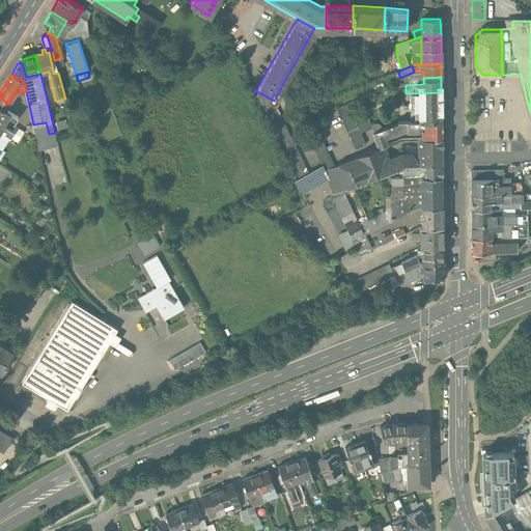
[(277,109),(274,101),(256,91),(256,92),(298,176),(308,171),(277,109)]
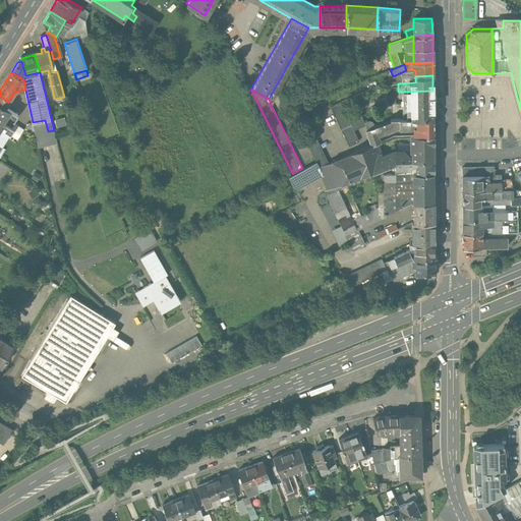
[(432,91),(401,92),(401,100),(415,100),(415,105),(432,104),(432,91)]
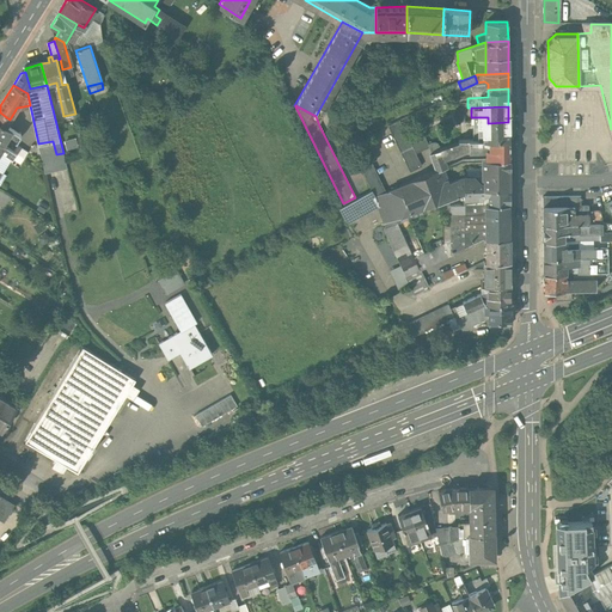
[(408,141),(398,121),(386,127),(409,171),(421,166),(415,153),(408,141)]
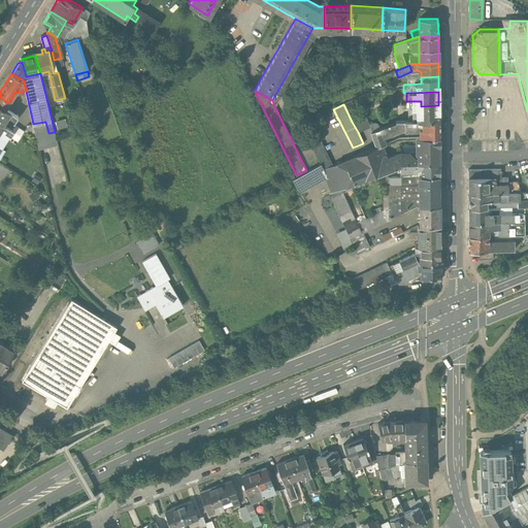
[(18,117),(0,105),(0,123),(2,124),(6,118),(13,123),(18,117)]
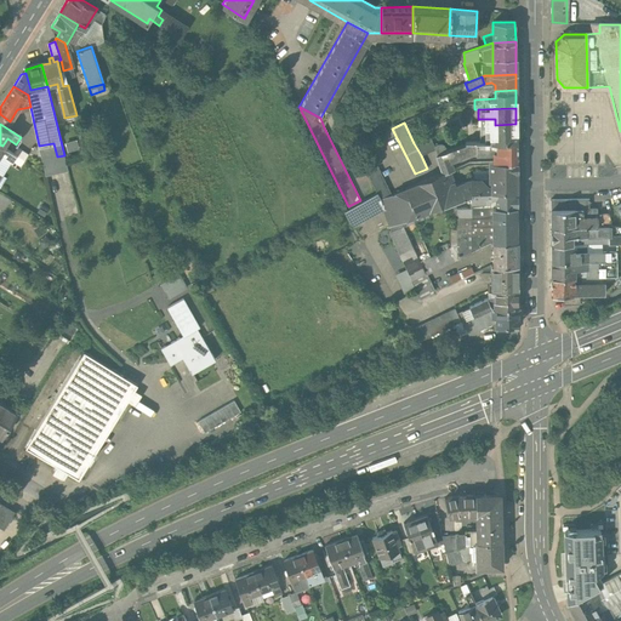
[(516,124),(495,125),(495,132),(478,132),(478,143),(517,141),(516,124)]
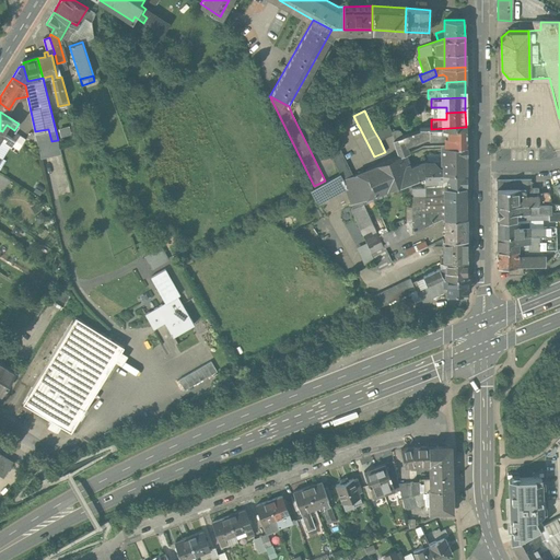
[(386,123),(373,129),(380,140),(392,135),(386,123)]
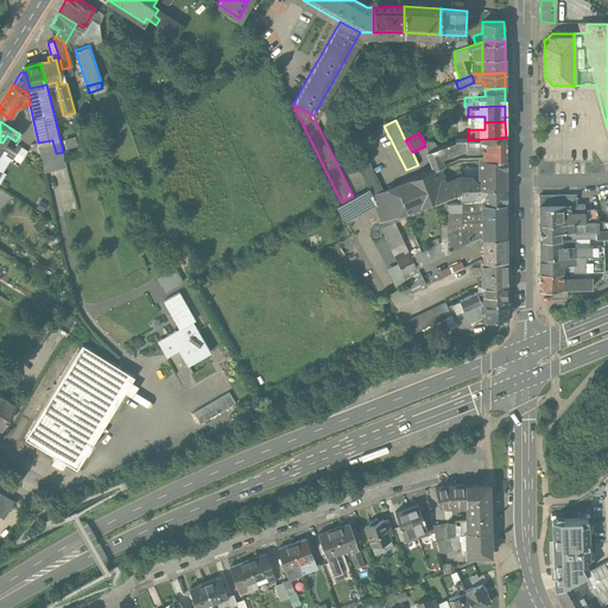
[(374,159),(363,138),(353,144),(362,164),(358,166),(368,188),(372,194),(382,190),(368,162),(374,159)]
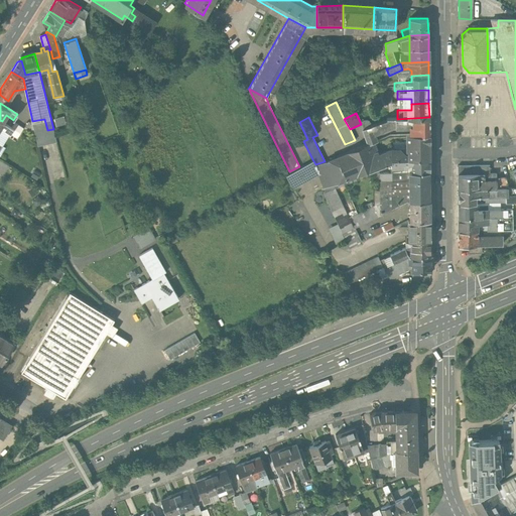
[(397,119),(395,119),(395,127),(409,127),(409,134),(429,134),(429,117),(397,119)]
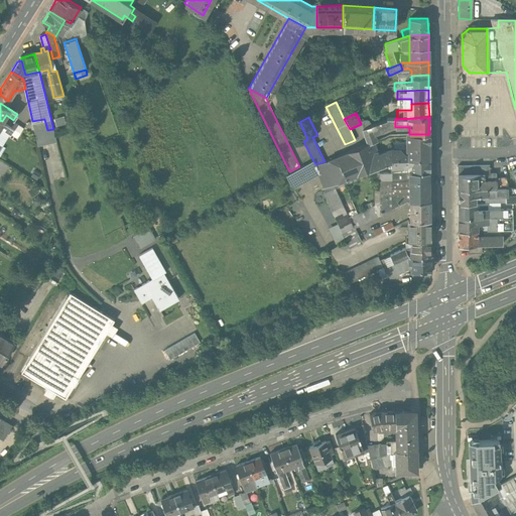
[(2,121),(0,120),(0,127),(5,129),(5,131),(9,134),(10,134),(13,129),(11,127),(2,121)]
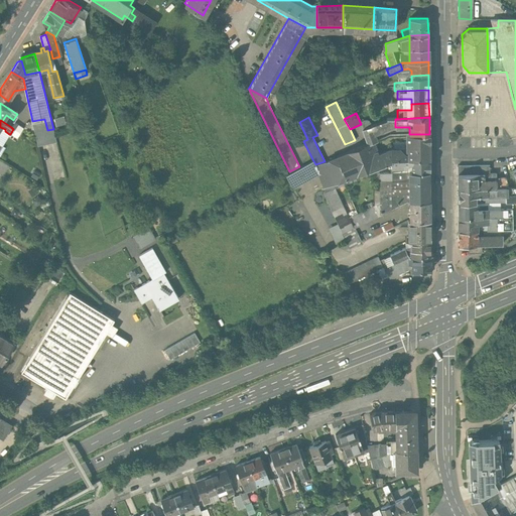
[(23,128),(14,123),(11,127),(13,129),(20,133),(23,128)]
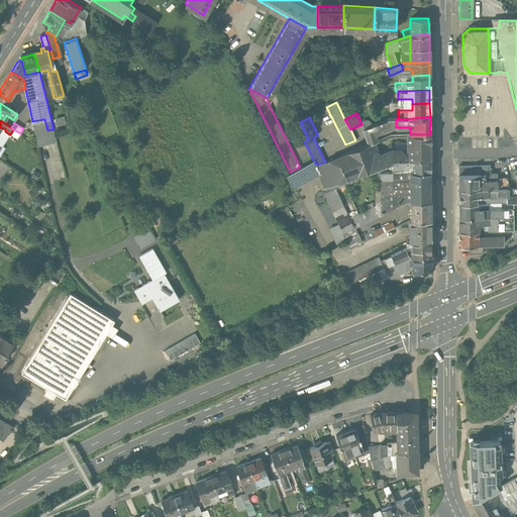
[(20,133),(13,129),(10,134),(9,134),(8,135),(15,140),(20,133)]
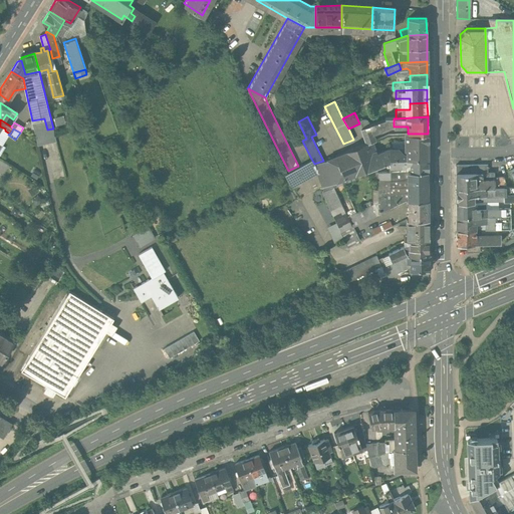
[(408,134),(406,134),(406,150),(408,150),(408,154),(403,154),(403,152),(400,149),(390,150),(390,158),(428,158),(428,134),(408,134)]
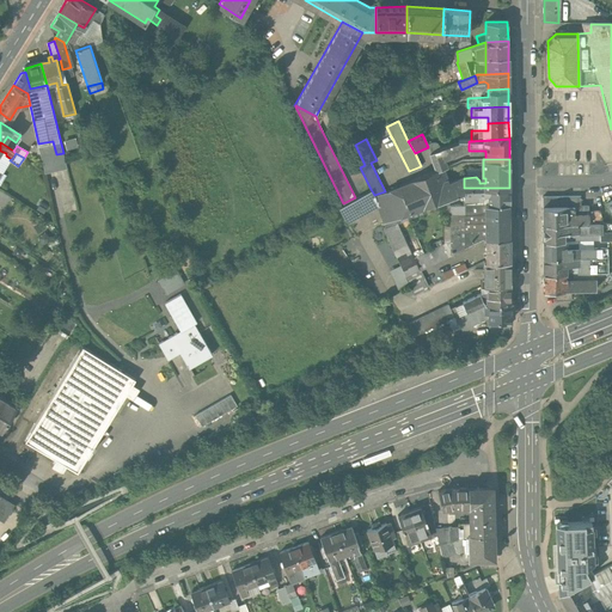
[(435,171),(412,181),(423,208),(456,195),(464,191),(464,188),(464,178),(442,189),(435,171)]
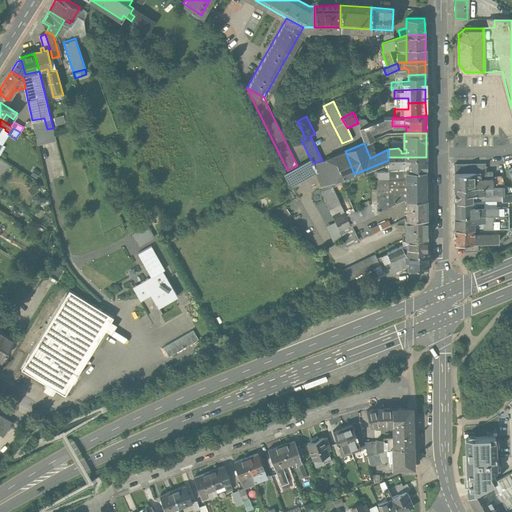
[(322,160),(313,163),(322,186),(354,174),(345,151),(322,160)]
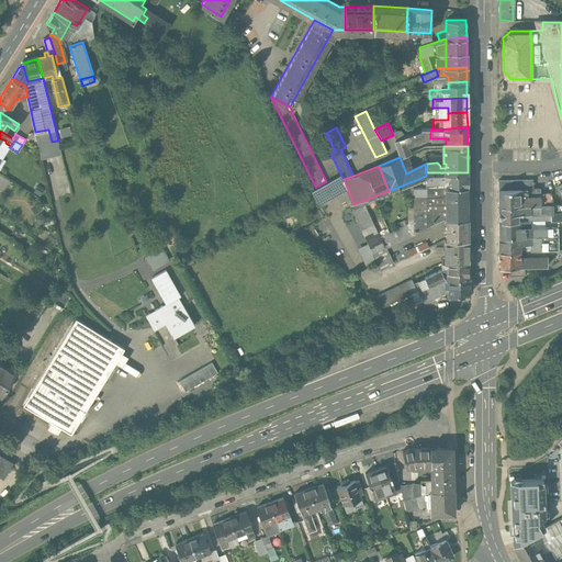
[(11,180),(0,172),(0,195),(1,197),(11,180)]
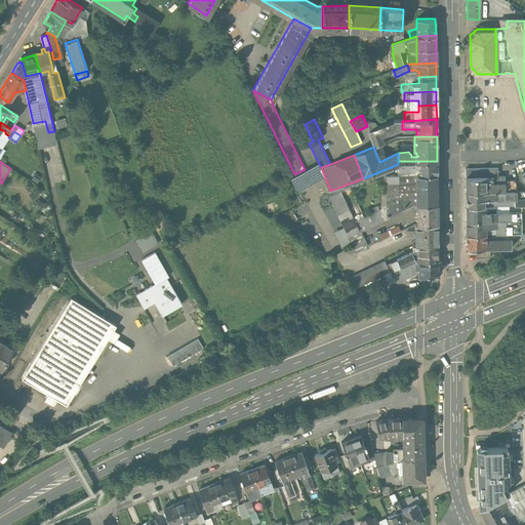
[(437,161),(398,161),(398,164),(398,170),(414,170),(416,166),(418,166),(418,174),(437,174),(437,161)]
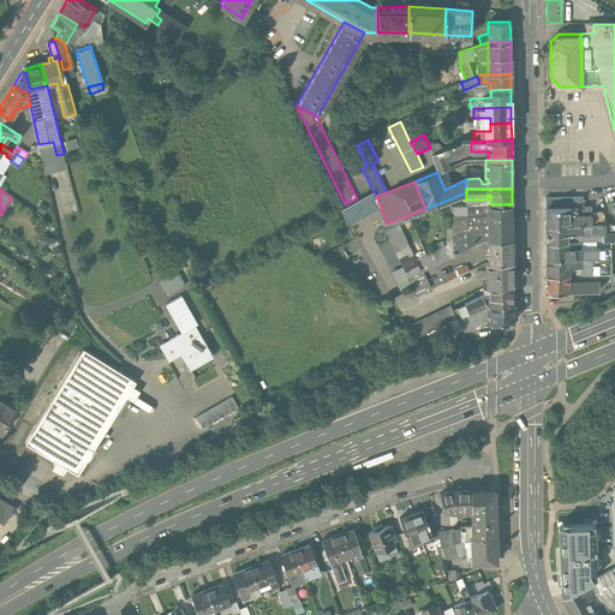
[(372,190),(365,193),(369,201),(376,196),(372,190)]
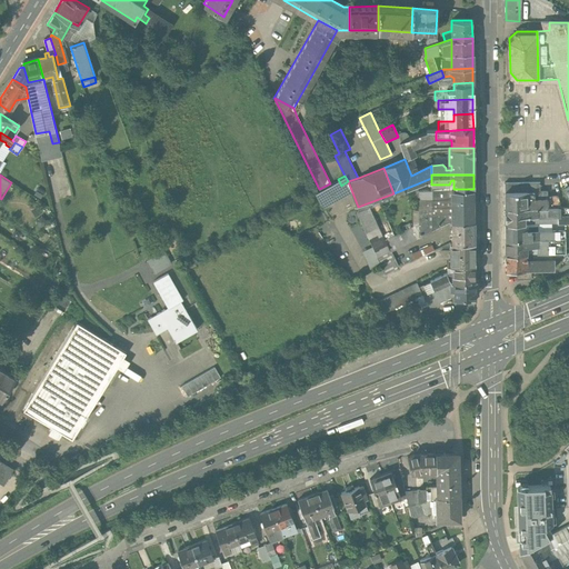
[(319,189),(315,192),(321,207),(335,199),(332,196),(343,190),(341,186),(338,179),(330,183),(319,189)]
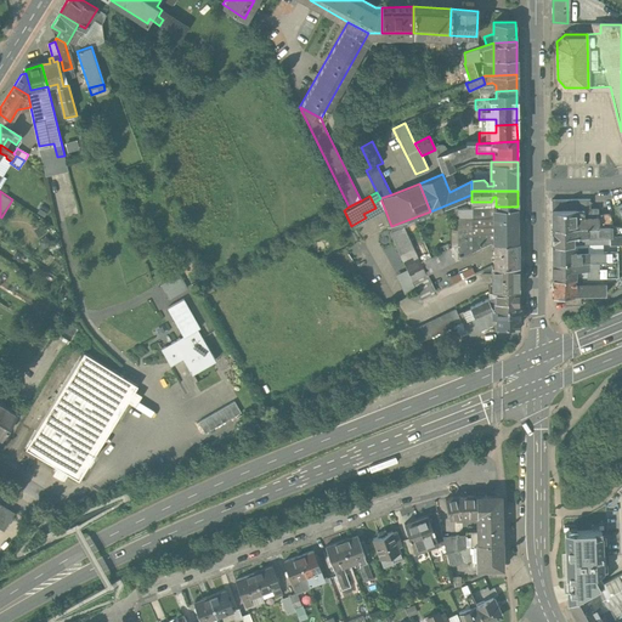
[(589,210),(589,199),(552,201),(552,210),(575,210),(589,210)]
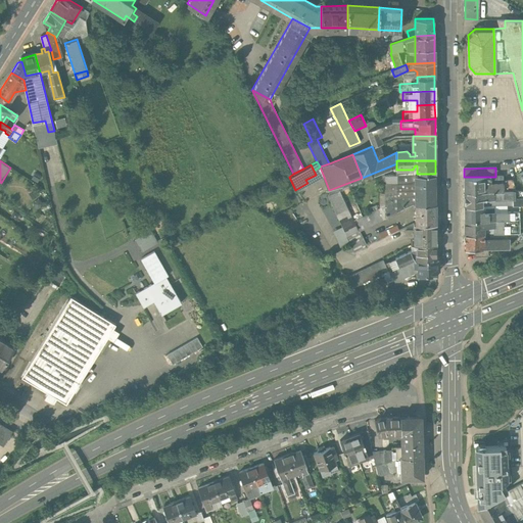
[(415,202),(415,174),(396,174),(386,175),(386,203),(357,217),(362,227),(415,202)]
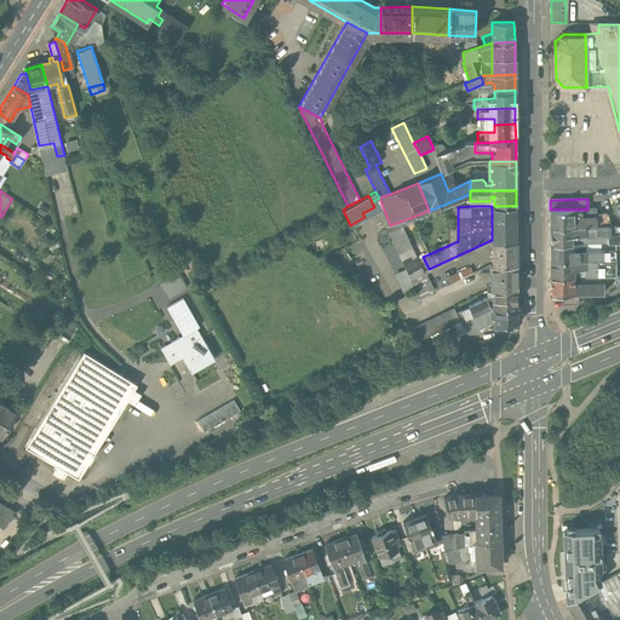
[(516,239),(516,206),(494,206),(492,206),(492,240),(494,239),(516,239)]
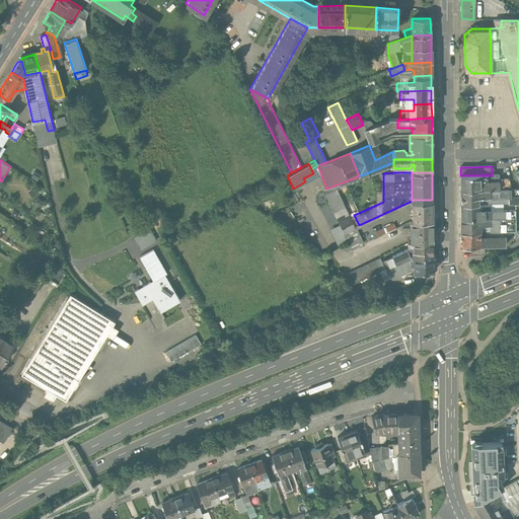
[(479,190),(479,175),(460,175),(460,190),(479,190)]
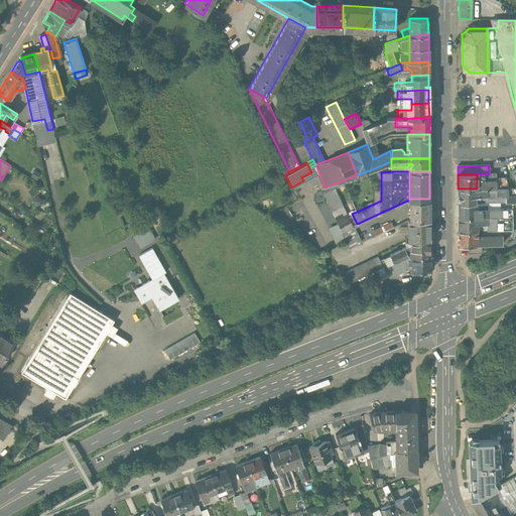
[(496,177),(496,174),(492,174),(489,174),(477,174),(477,188),(505,188),(507,188),(509,187),(505,177),(496,177)]
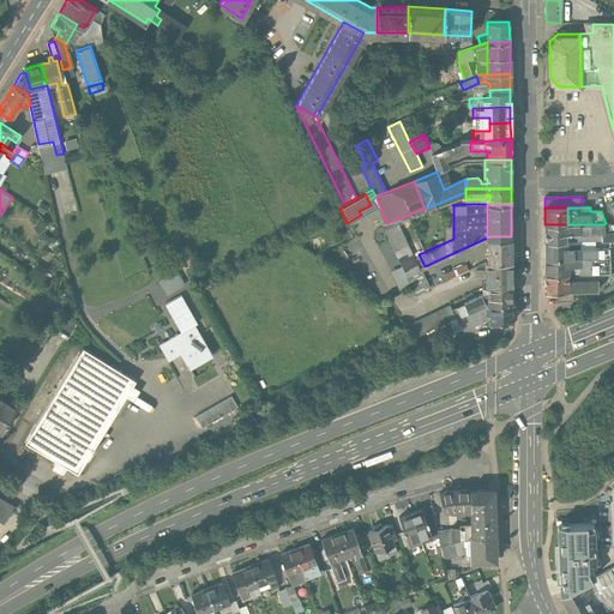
[(419,269),(397,223),(384,228),(405,276),(419,269)]
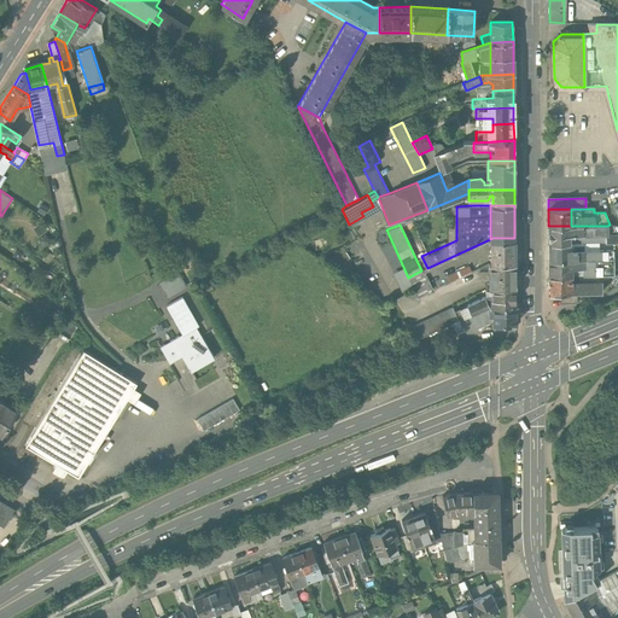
[(617,242),(617,229),(617,225),(607,226),(605,226),(605,234),(605,242),(617,242)]
